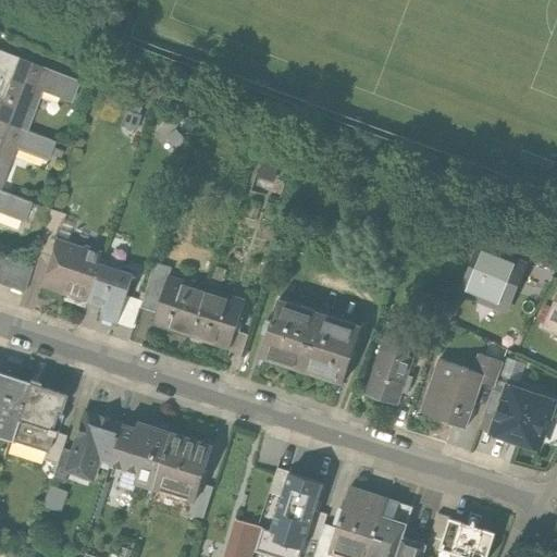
[(0,72),(4,73),(0,83),(0,95),(1,96),(0,99),(0,121),(27,132),(42,90),(71,101),(79,81),(0,50),(0,72)]
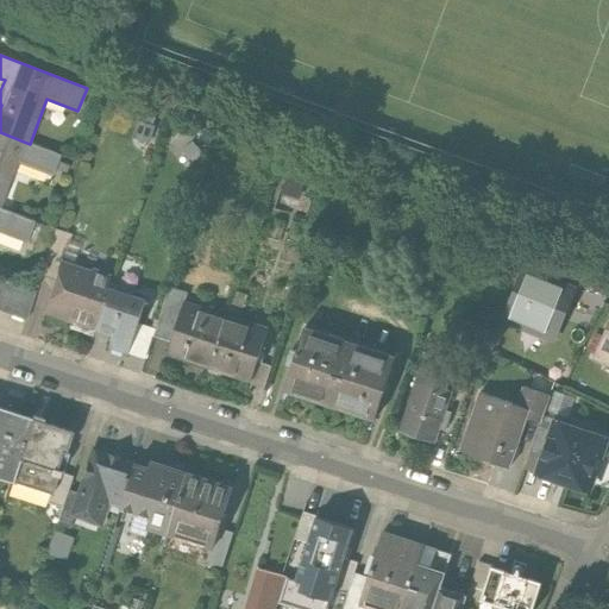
[(157,126),(138,120),(132,138),(150,145),(157,126)]
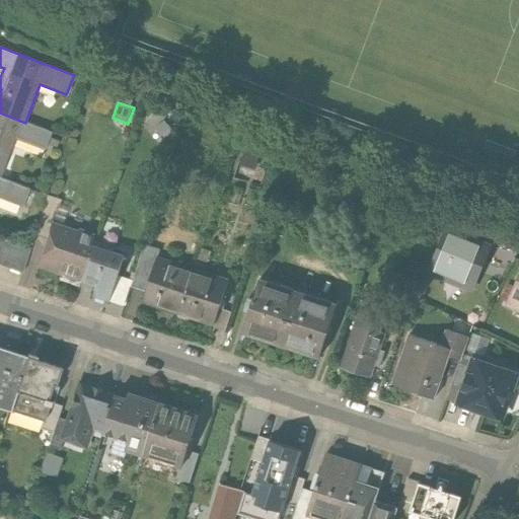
[(0,113),(0,173),(14,138),(44,149),(51,132),(25,123),(0,113)]
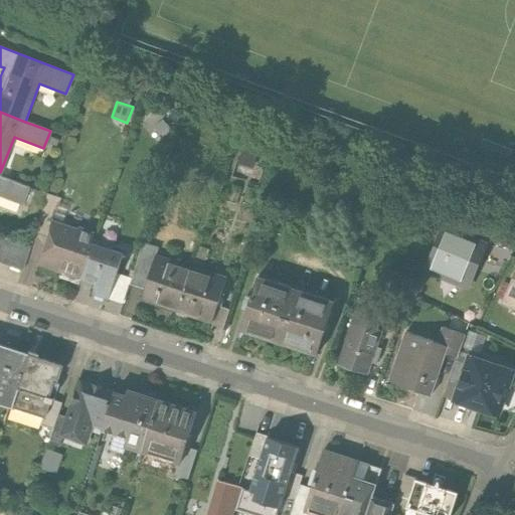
[(261,150),(244,145),(239,163),(254,168),(261,150)]
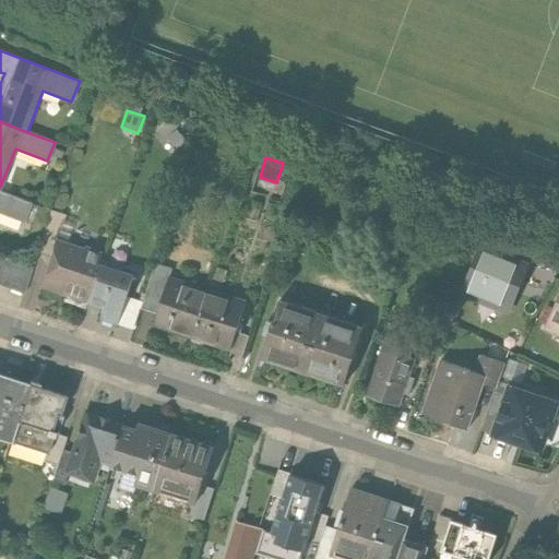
[(0,213),(24,222),(31,203),(0,191),(0,213)]
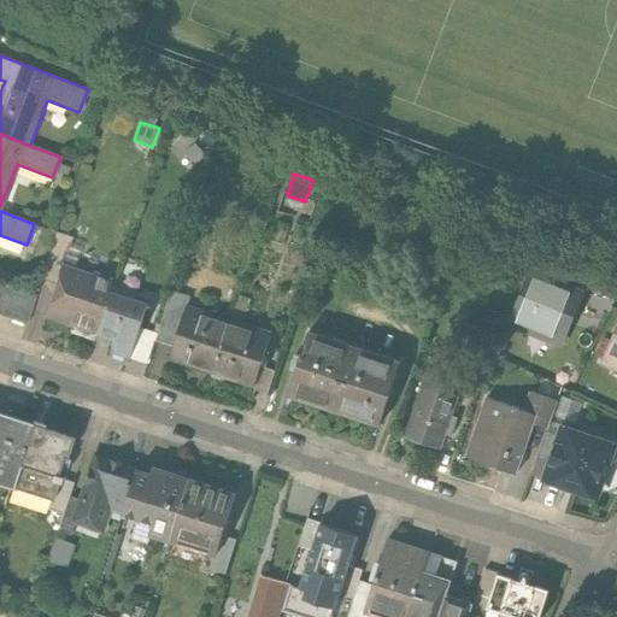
[(41,278),(57,283),(63,264),(71,238),(57,233),(41,278)]
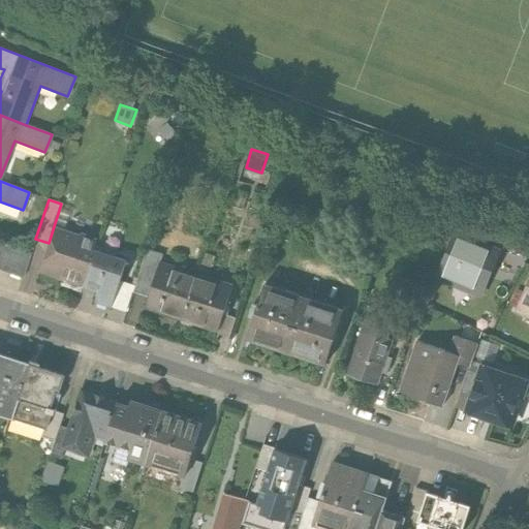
[(39,272),(83,286),(95,250),(97,241),(54,226),(49,243),(39,272)]
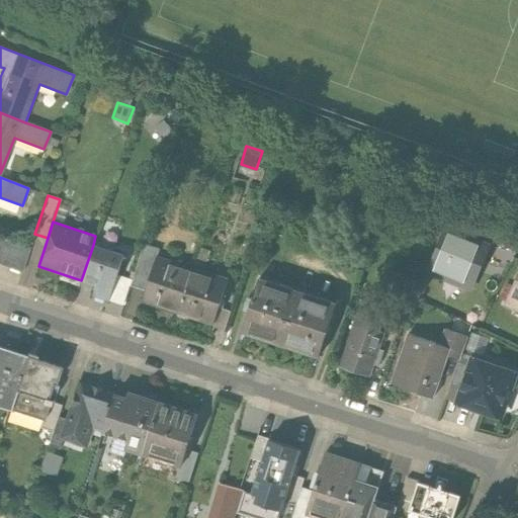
[(473,226),(469,237),(491,245),(495,235),(473,226)]
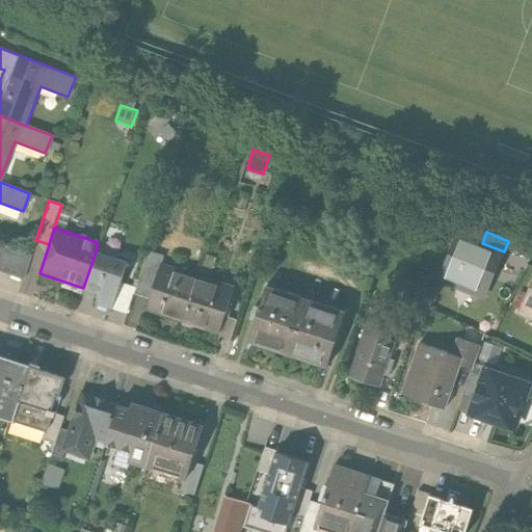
[(482,243),(459,234),(441,280),(485,297),(504,251),(482,243)]
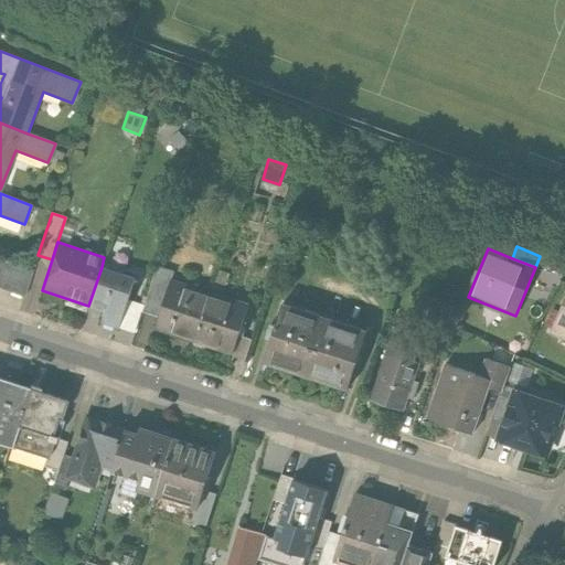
[(31,273),(0,260),(0,287),(22,296),(31,273)]
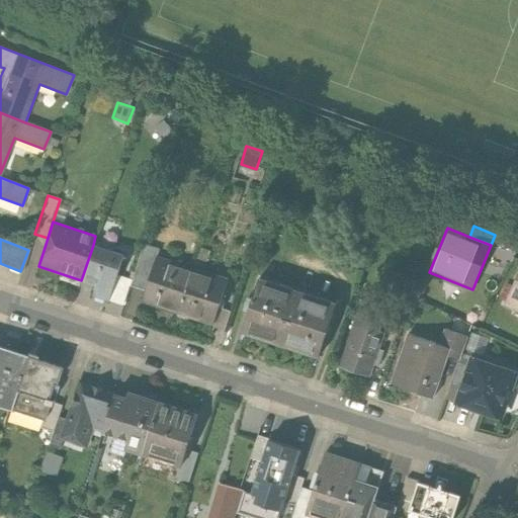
[(131,286),(147,291),(157,258),(160,249),(145,244),(131,286)]
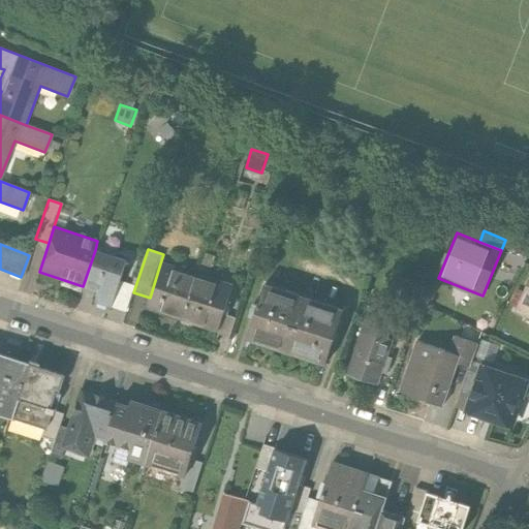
[(127,260),(95,250),(83,286),(100,291),(96,303),(112,308),(127,260)]
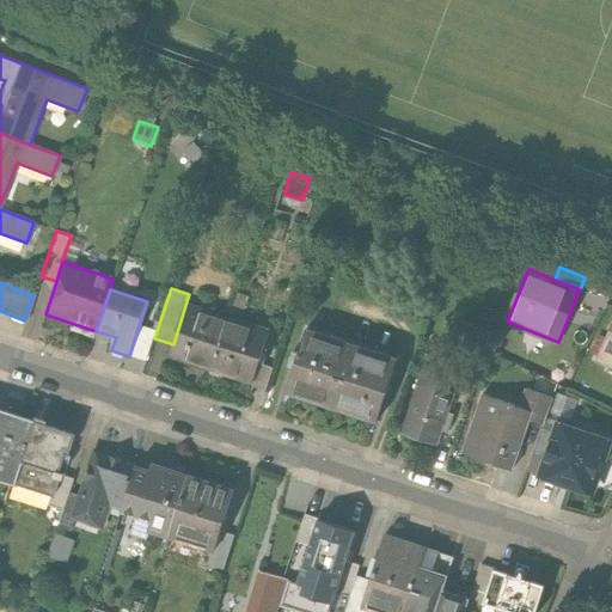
[(169,357),(212,371),(228,319),(185,305),(173,344),(169,357)]
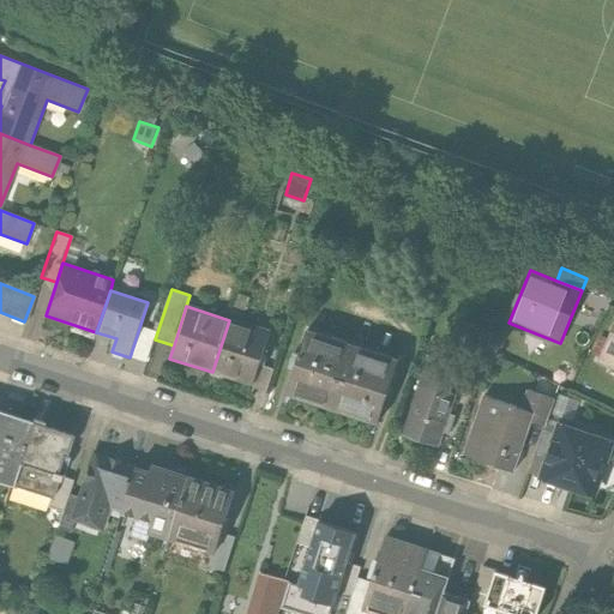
[(270,332),(229,320),(212,372),(253,385),(259,365),(270,332)]
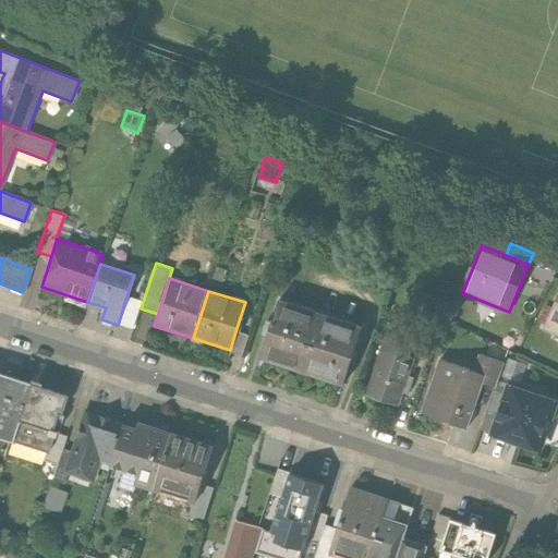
[(262,358),(303,372),(322,315),(279,302),(262,358)]
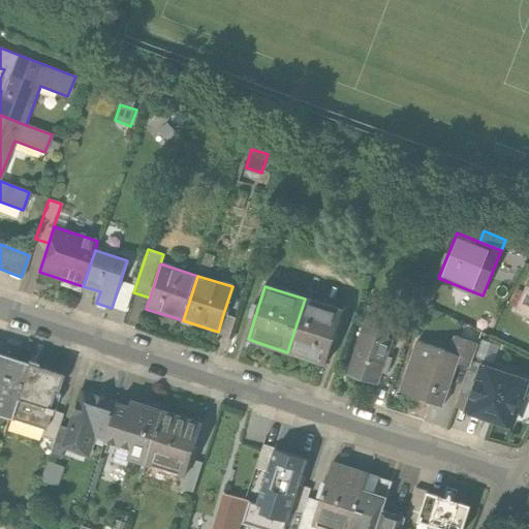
[(528,286),(519,309),(528,313),(528,286)]
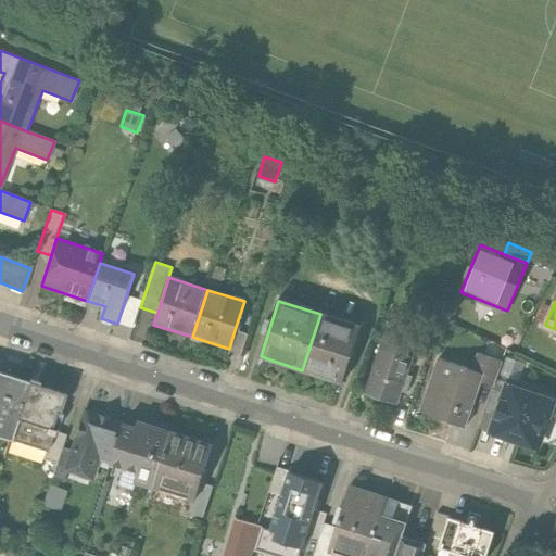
[(362,328),(320,314),(302,370),(343,383),(362,328)]
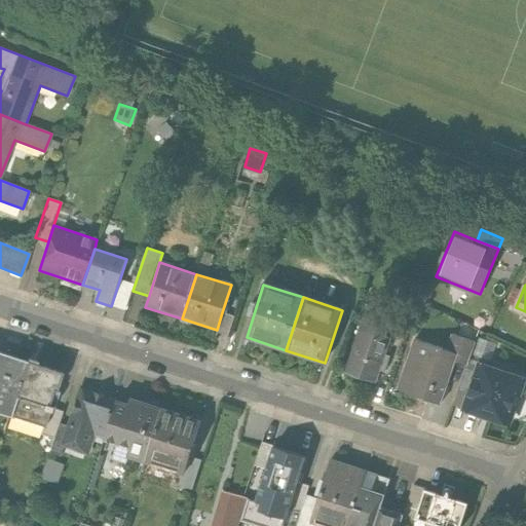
[(235,316),(222,312),(217,330),(229,334),(235,316)]
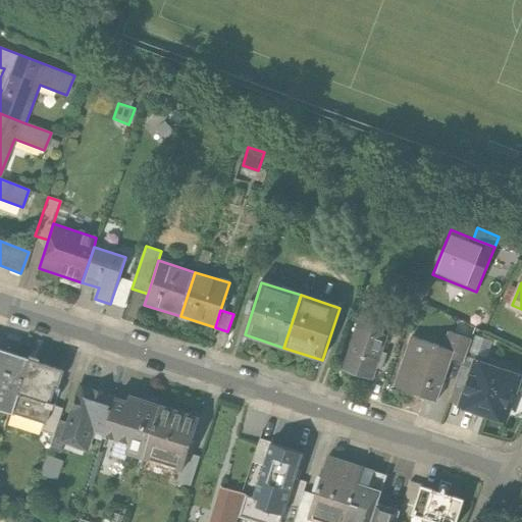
[(364,310),(344,368),(372,378),(387,335),(383,333),(388,319),(364,310)]
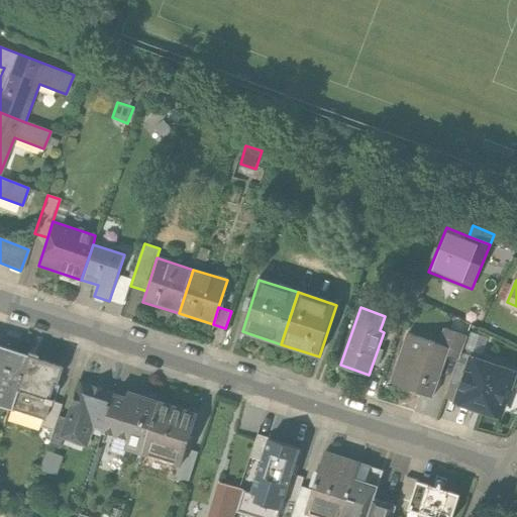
[(471,326),(468,336),(461,352),(473,355),(481,330),(471,326)]
